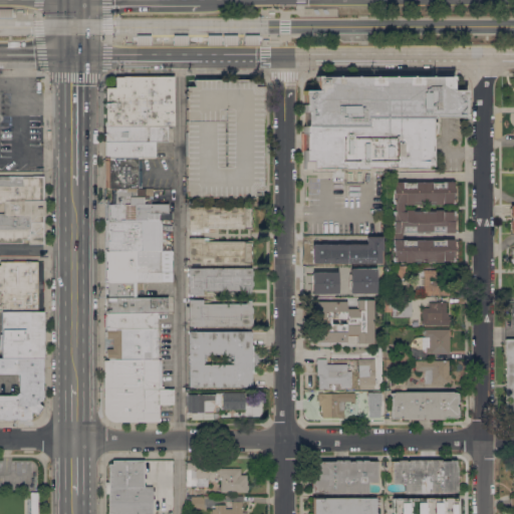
[(11,16),(0,16),(0,6),(11,6),(11,16)]
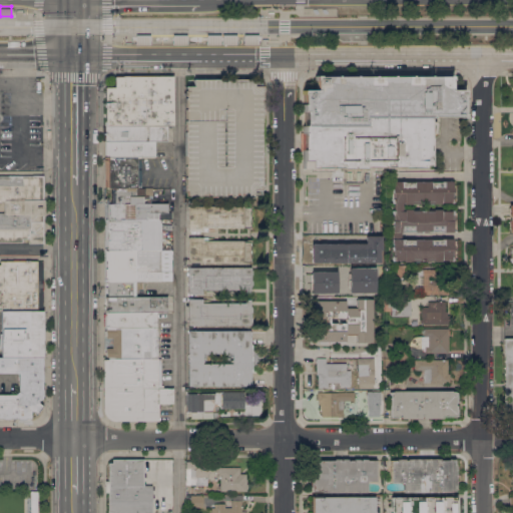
[(172,33),(186,33),(186,43),(172,43),(172,33)]
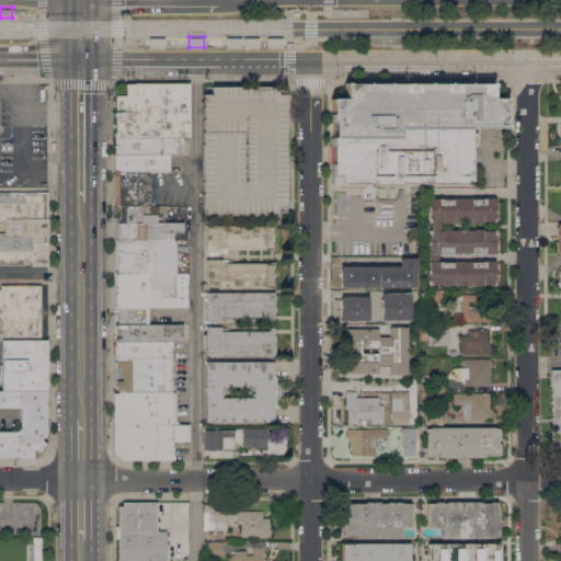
[(225,36),(241,36),(241,47),(225,47),(225,36)]
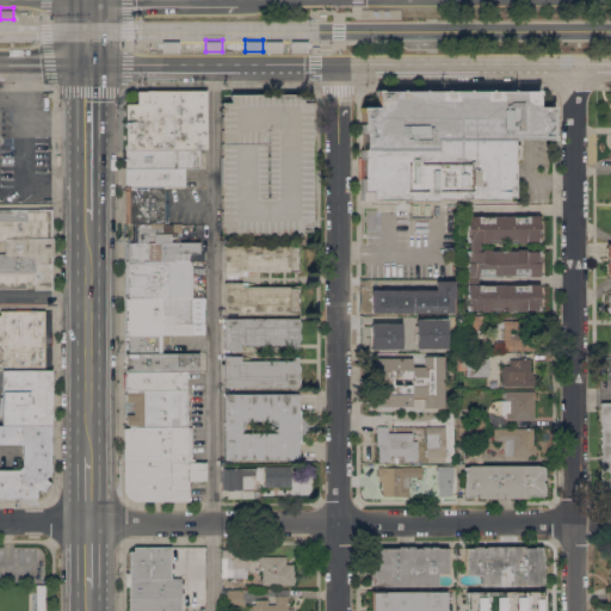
[(264,39),(282,39),(281,51),(264,51),(264,39)]
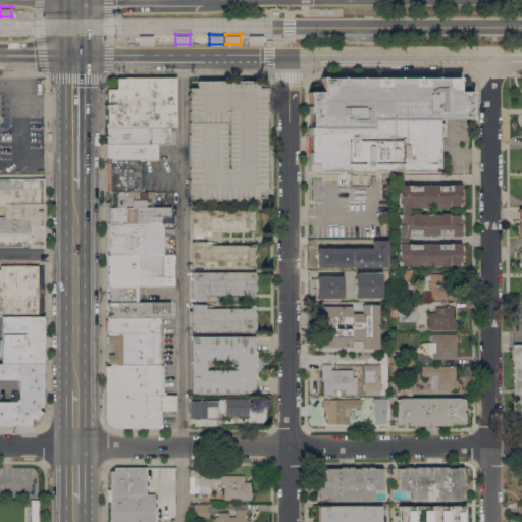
[(247,44),(248,34),(262,34),(262,44),(247,44)]
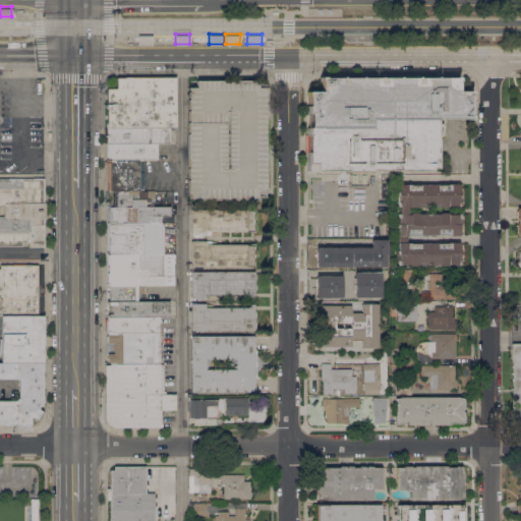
[(137,35),(151,35),(152,44),(137,44),(137,35)]
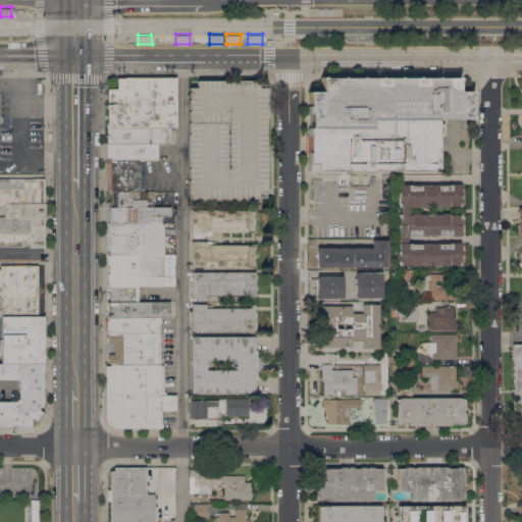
[(459,77),(459,82),(458,82),(458,92),(472,92),(472,96),(470,96),(470,116),(472,116),(472,120),(469,120),(469,119),(440,119),(440,120),(436,120),(436,169),(431,169),(431,171),(410,171),(410,170),(371,170),(371,172),(347,172),(347,170),(321,170),(321,171),(316,171),(308,170),(308,128),(310,128),(310,114),(308,114),(308,106),(309,107),(309,97),(308,97),(308,92),(321,92),(321,82),(320,82),(320,77),(459,77)]
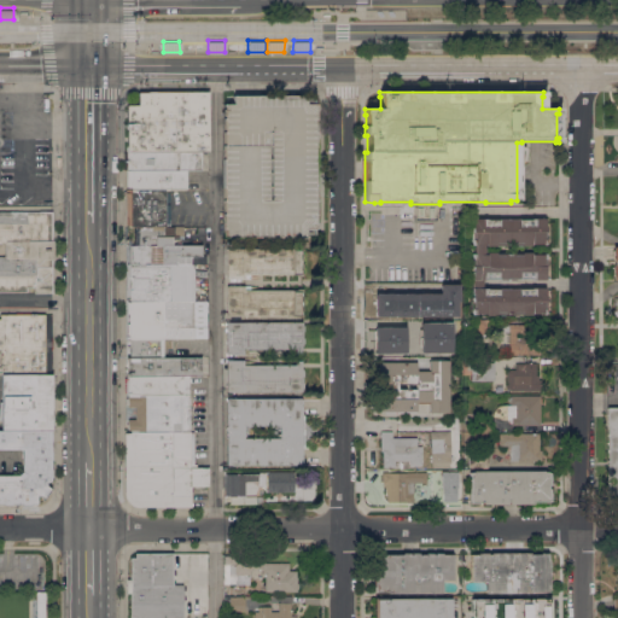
[(127,105),(138,105),(138,93),(208,93),(208,152),(200,152),(127,152),(127,105)]
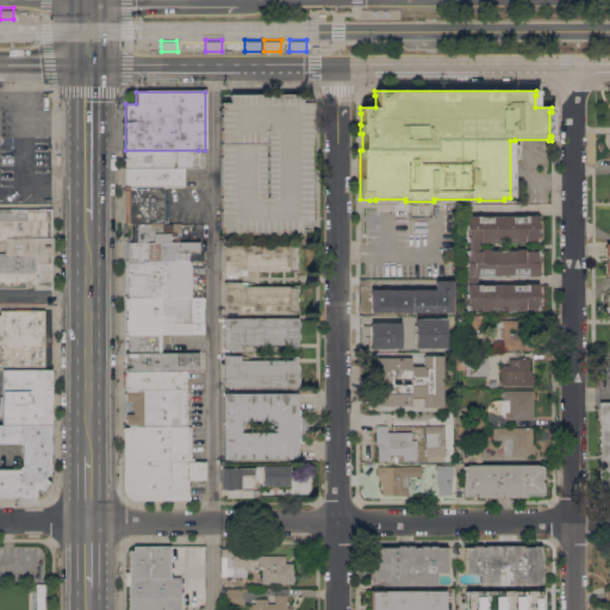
[(222,103),(230,103),(230,94),(302,94),(302,97),(310,97),(310,103),(312,103),(312,225),(311,225),(311,231),(303,231),(303,235),(222,235),(222,103)]
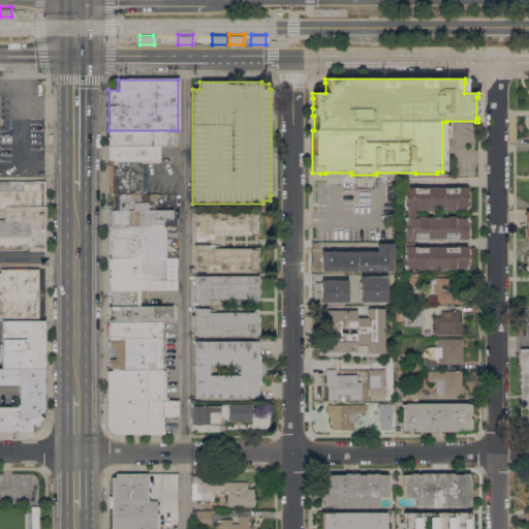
[(109,130),(172,130),(172,146),(160,146),(109,146),(109,130)]
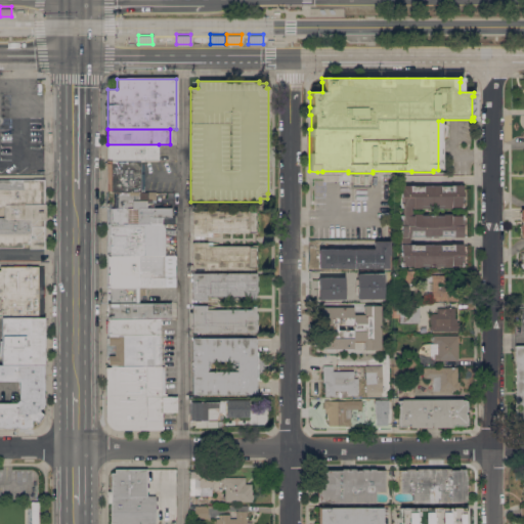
[(107,161),(107,144),(159,144),(159,160),(140,161),(107,161)]
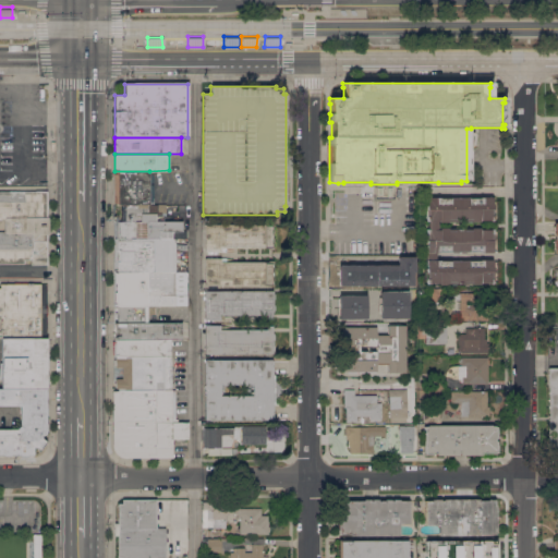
[(148,221),(148,214),(135,214),(135,204),(124,204),(114,204),(114,171),(149,171),(149,204),(165,204),(165,213),(160,213),(162,215),(162,221),(148,221)]
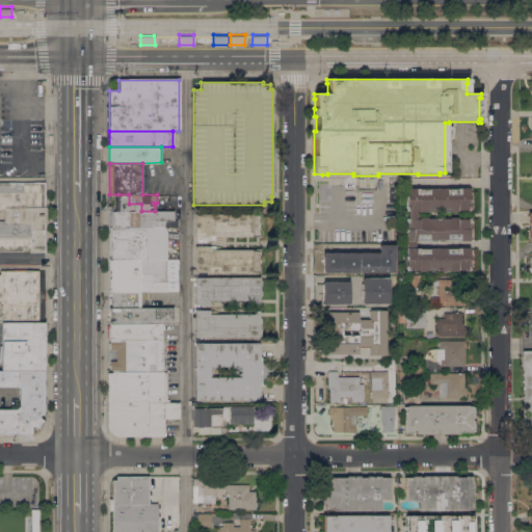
[(0,183),(45,183),(45,253),(29,253),(29,251),(0,250),(0,183)]
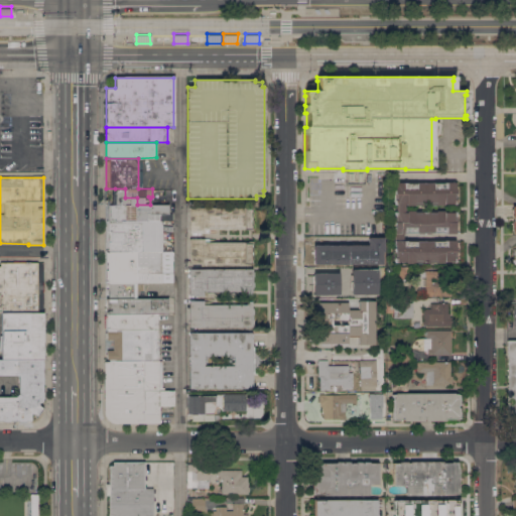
[(456,249),(457,249),(457,258),(456,258),(456,262),(443,262),(443,263),(429,263),(406,263),(406,262),(394,262),(394,182),(406,182),(443,182),(443,181),(456,181),(456,185),(460,185),(460,202),(456,202),(456,204),(404,204),(404,211),(456,211),(456,214),(459,214),(459,233),(431,233),(431,234),(418,234),(418,233),(403,233),(403,240),(456,240),(456,249)]
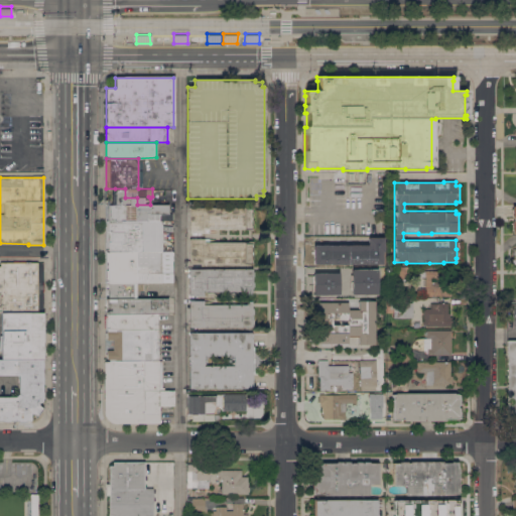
[(115,205),(115,188),(125,188),(125,198),(137,198),(137,205),(115,205)]
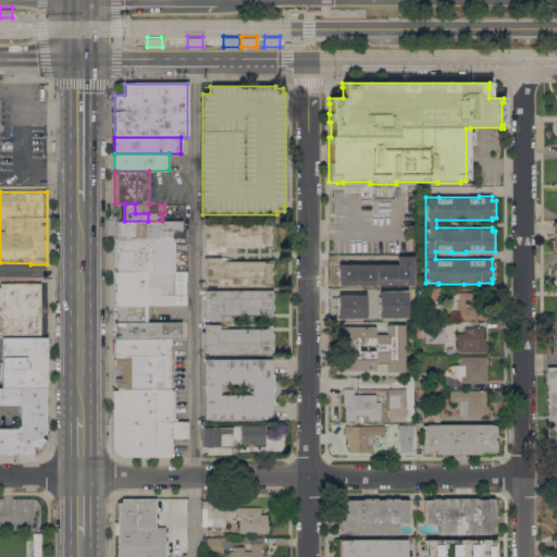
[(116,238),(116,221),(124,221),(148,221),(162,221),(181,221),(181,231),(171,231),(171,238),(158,238),(116,238)]
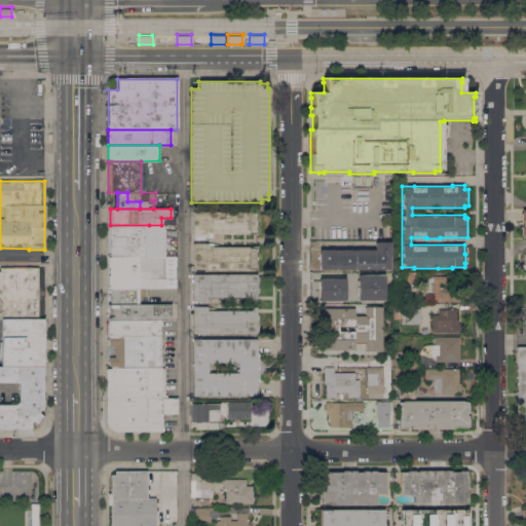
[(256,212),(256,216),(258,216),(258,220),(257,220),(257,224),(258,224),(258,235),(252,235),(252,233),(213,234),(213,237),(193,237),(193,212),(256,212)]
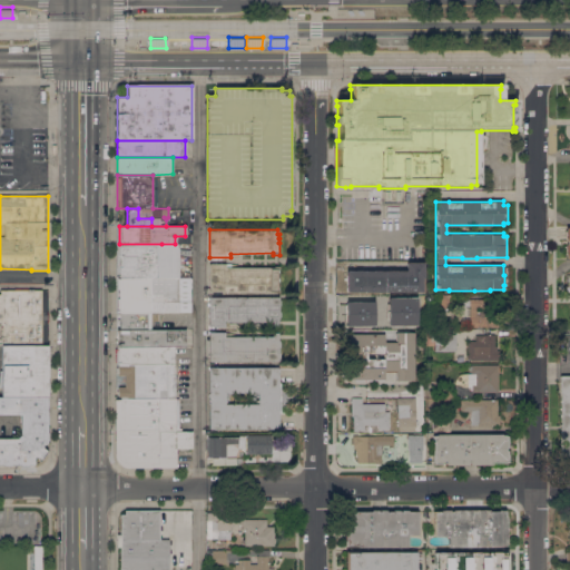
[(118,244),(119,244),(161,244),(175,244),(178,244),(178,277),(118,277),(118,244)]
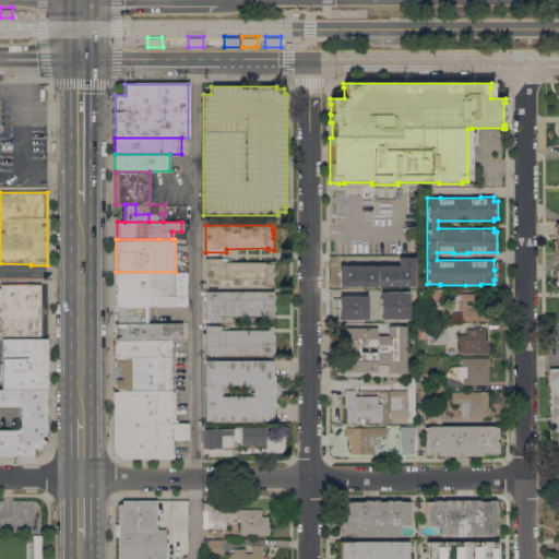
[(346,273),(346,256),(354,256),(355,263),(361,263),(361,268),(372,266),(372,265),(375,265),(375,268),(378,268),(378,276),(375,276),(375,285),(343,286),(343,283),(340,283),(340,280),(343,280),(342,276),(345,276),(345,273),(346,273)]
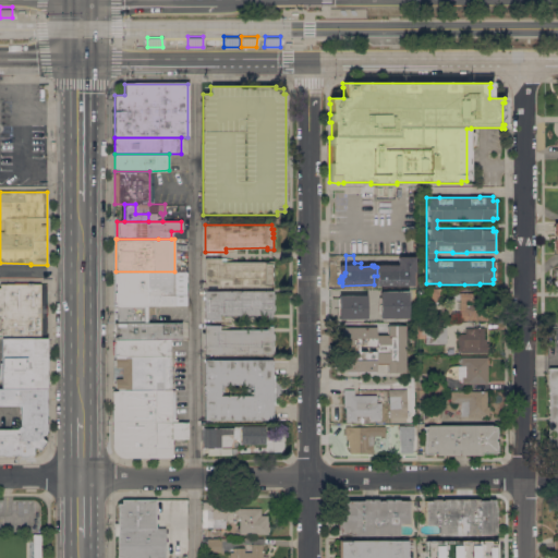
[(402,256),(402,269),(389,269),(389,256),(402,256)]
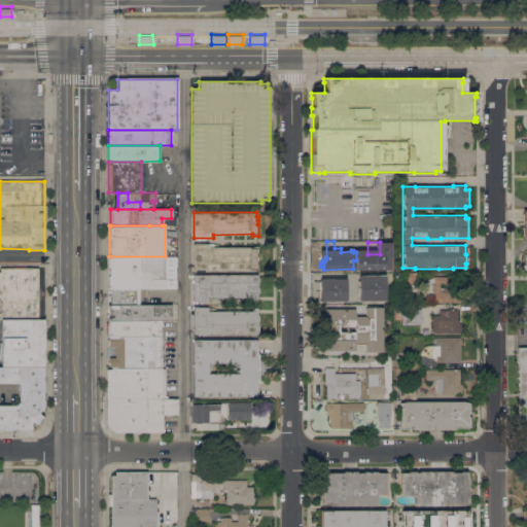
[(194,270),(194,244),(213,244),(213,247),(253,247),(253,246),(258,246),(258,248),(257,248),(257,251),(258,251),(258,255),(257,255),(257,260),(258,260),(258,265),(256,265),(256,270),(194,270)]
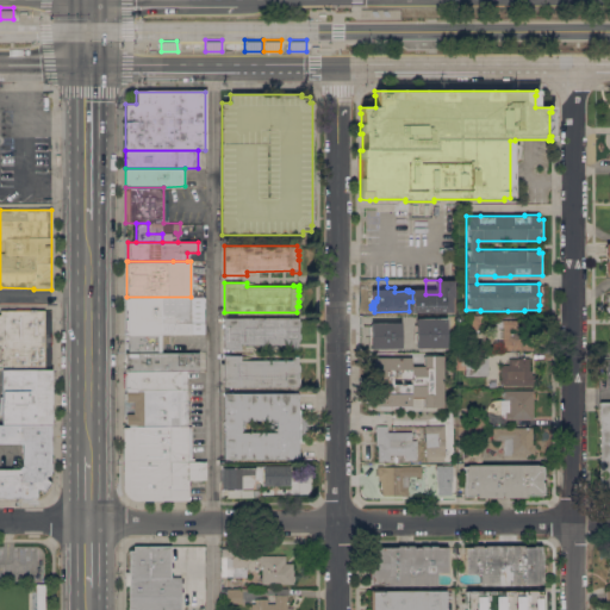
[(128,334),(125,334),(125,331),(126,331),(126,297),(191,297),(205,297),(205,334),(161,334),(128,334)]
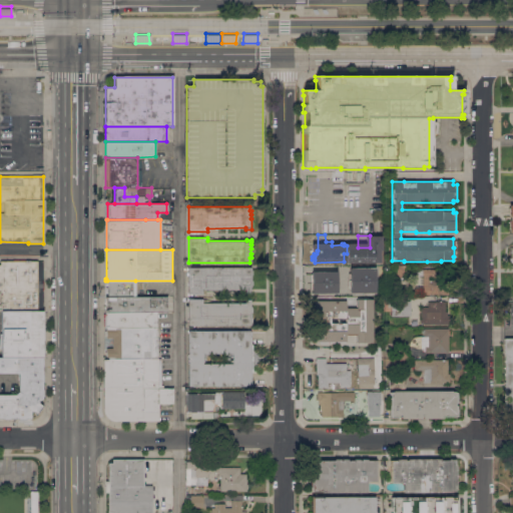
[(1,312),(1,311),(0,311),(0,261),(13,261),(13,260),(24,260),(24,261),(30,261),(30,260),(37,260),(37,261),(43,261),(42,311),(43,311),(43,312),(1,312)]
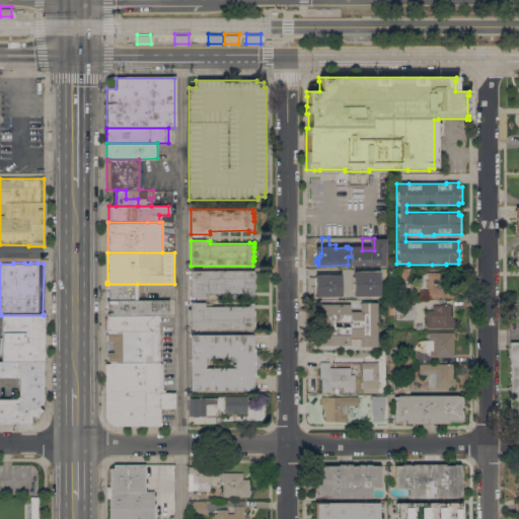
[(363,269),(382,269),(382,280),(363,280),(363,269)]
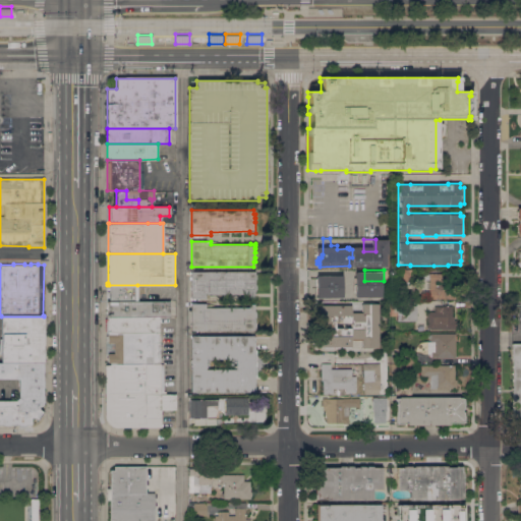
[(402,270),(414,270),(414,282),(402,282),(402,270)]
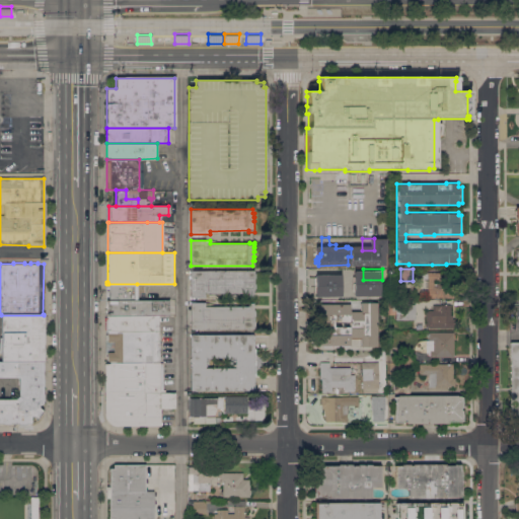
[(428,273),(443,273),(443,269),(450,269),(450,274),(448,274),(448,289),(452,289),(453,297),(428,297),(428,299),(420,299),(420,290),(428,290),(428,279),(422,279),(422,275),(428,273)]
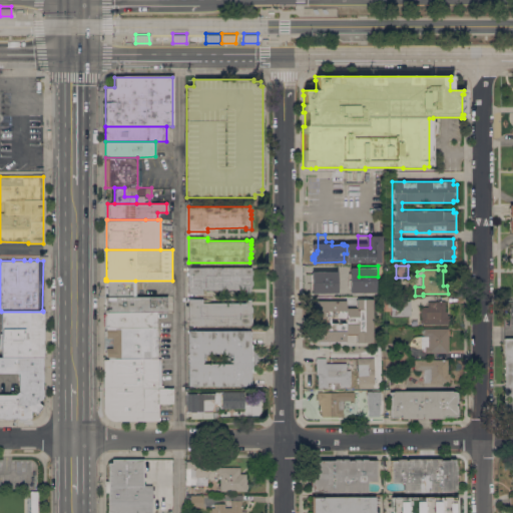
[(187,268),(250,268),(250,270),(251,270),(251,275),(250,275),(250,281),(251,281),(251,286),(251,295),(246,295),(246,293),(245,293),(245,290),(205,290),(205,295),(187,295),(187,268)]
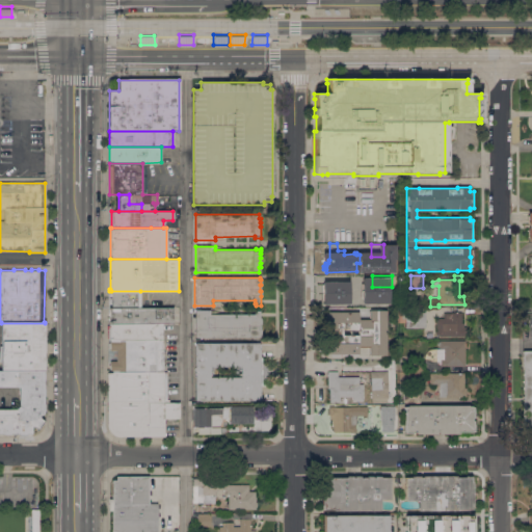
[(328,304),(328,295),(334,295),(334,280),(355,280),(355,285),(363,285),(363,297),(356,297),(356,306),(328,304)]
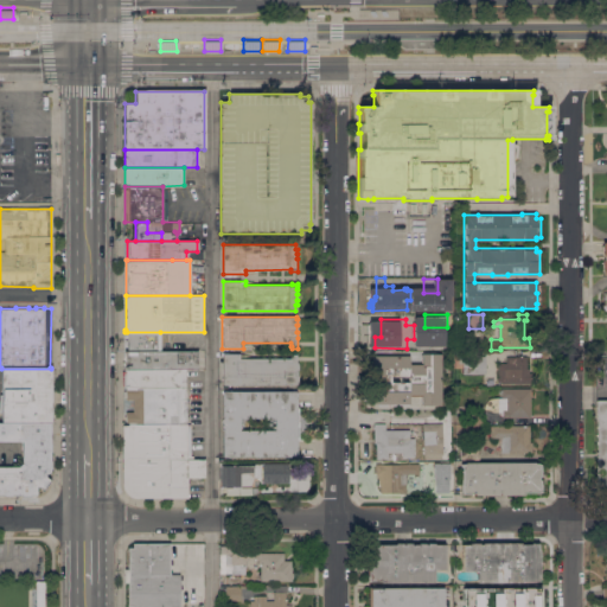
[(160,332),(160,333),(168,333),(168,342),(160,343),(160,351),(125,351),(125,345),(128,345),(127,338),(126,338),(126,334),(127,334),(127,332),(160,332)]
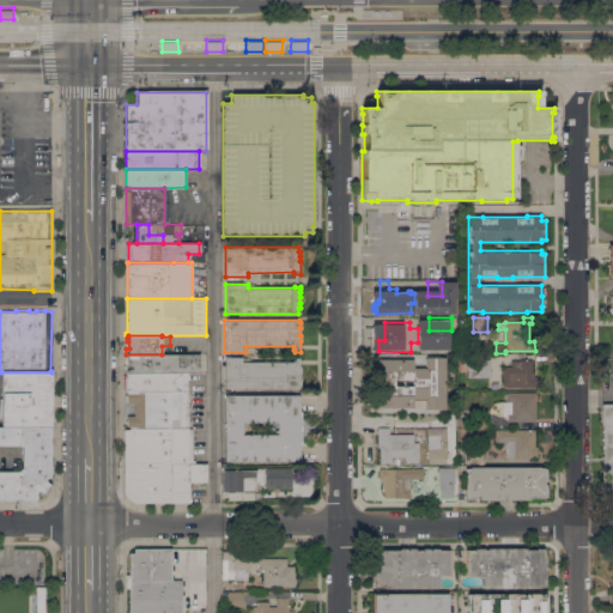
[(456,335),(456,352),(441,353),(441,344),(438,344),(438,335),(456,335)]
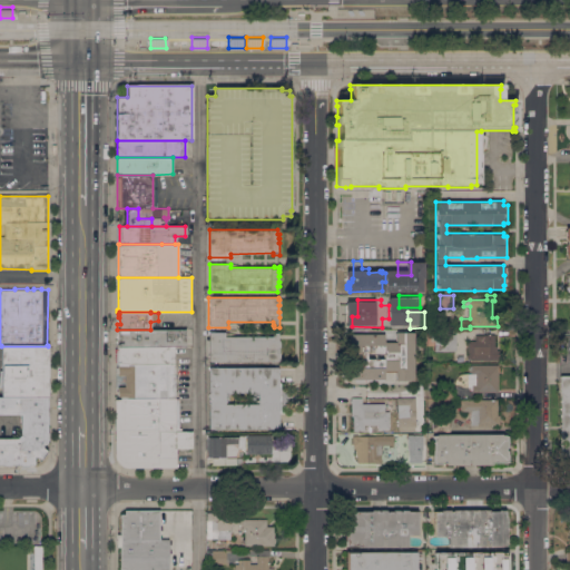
[(117,347),(117,342),(115,342),(115,333),(117,333),(117,330),(150,330),(185,330),(185,347),(180,347),(174,347),(117,347)]
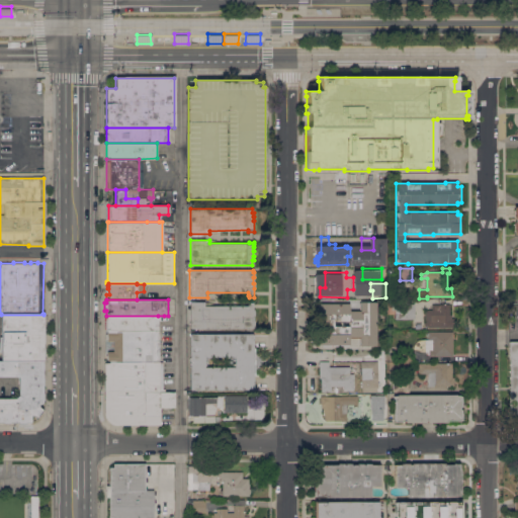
[(252,303),(252,309),(254,309),(254,316),(253,316),(253,321),(254,321),(254,326),(253,326),(253,328),(189,329),(189,301),(204,301),(204,303),(207,303),(207,306),(247,306),(247,303),(252,303)]
